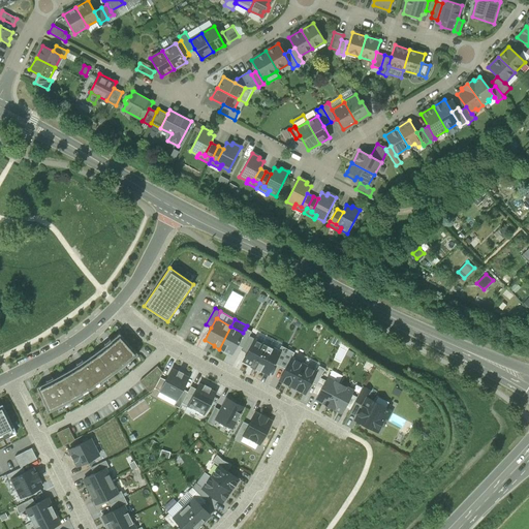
[(243,333),(230,327),(219,349),(223,351),(224,350),(231,354),(237,345),(244,333),(243,333)]
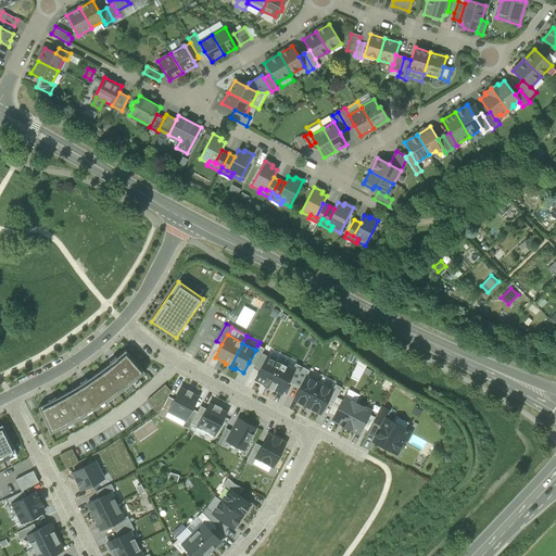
[(257,345),(255,350),(256,350),(249,363),(255,366),(262,353),(264,349),(257,345)]
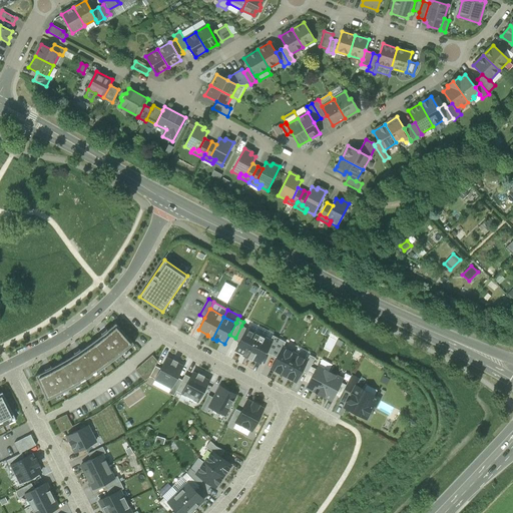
[(263,328),(250,322),(246,329),(260,335),(263,328)]
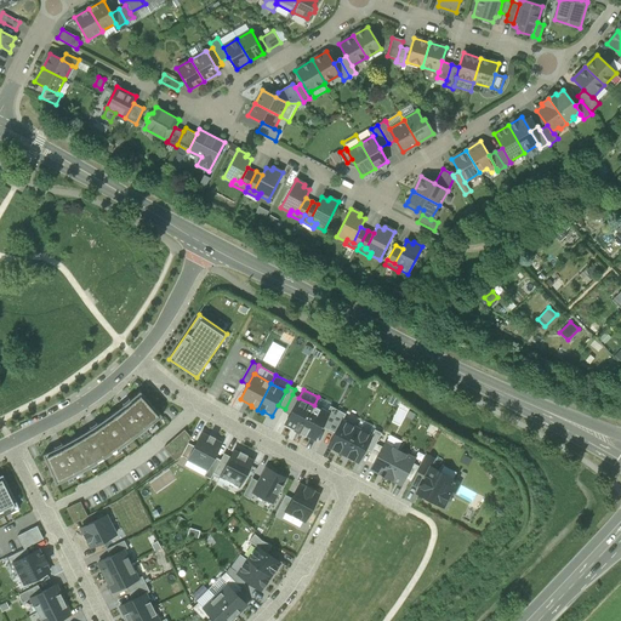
[(55,449),(43,455),(56,484),(74,476),(90,467),(112,454),(130,442),(148,428),(161,416),(140,391),(130,399),(129,398),(123,404),(124,405),(110,415),(97,425),(96,423),(90,427),(90,428),(73,439),(62,445),(62,444),(53,448),(55,449)]
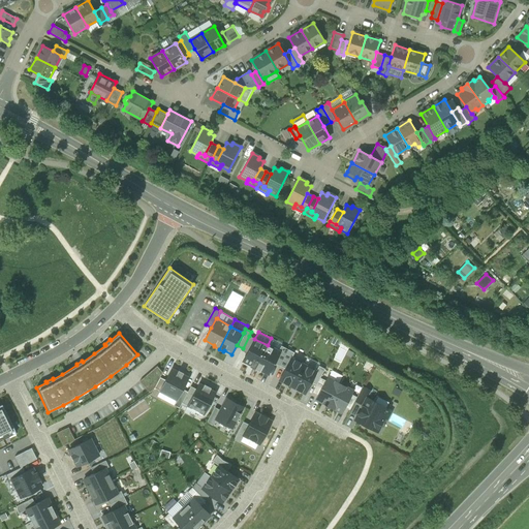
[(242,350),(247,353),(254,339),(249,336),(242,350)]
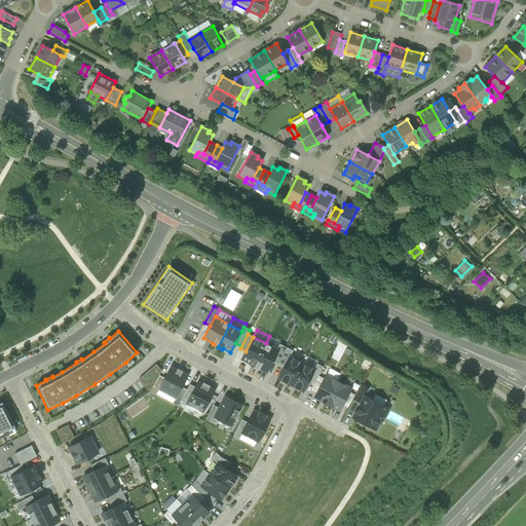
[(280,342),(269,336),(266,343),(276,349),(279,344),(280,342)]
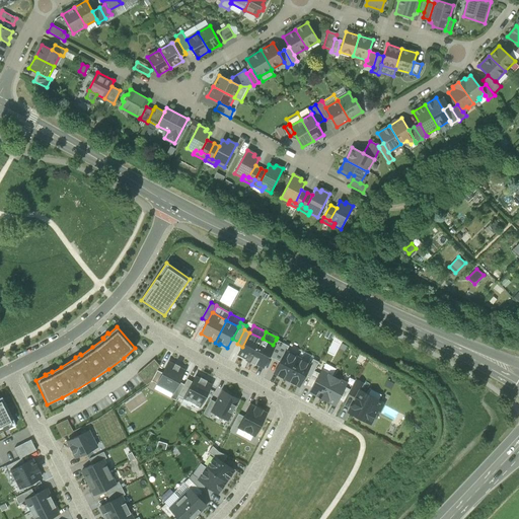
[(242,347),(238,354),(246,358),(245,360),(250,362),(263,339),(249,332),(242,347)]
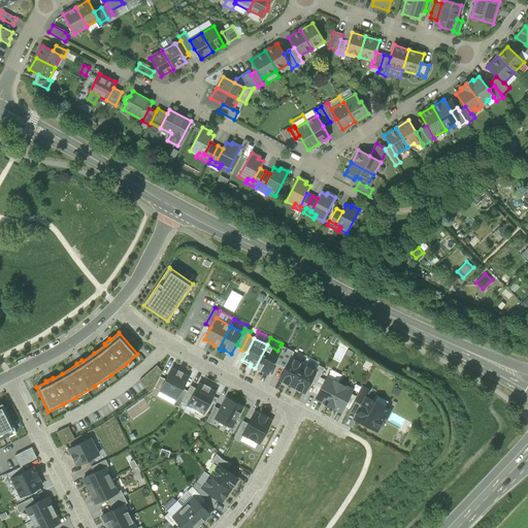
[(255,368),(260,371),(260,369),(268,373),(274,362),(279,352),(277,351),(267,344),(255,368)]
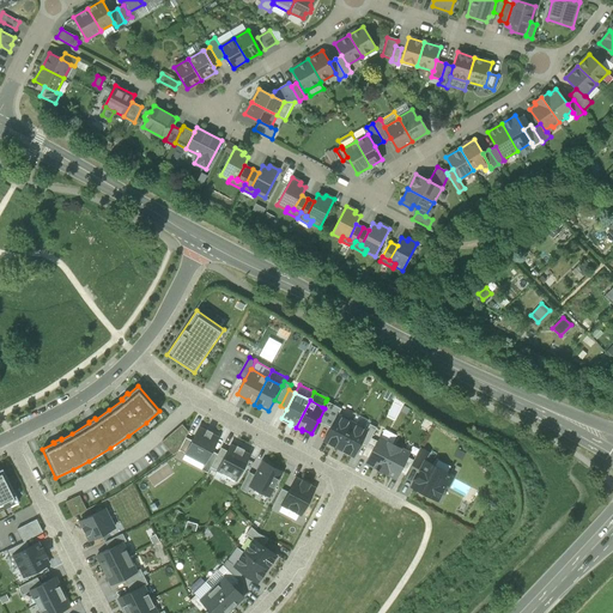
[(325,408),(319,420),(325,424),(334,405),(326,401),(322,407),(325,408)]
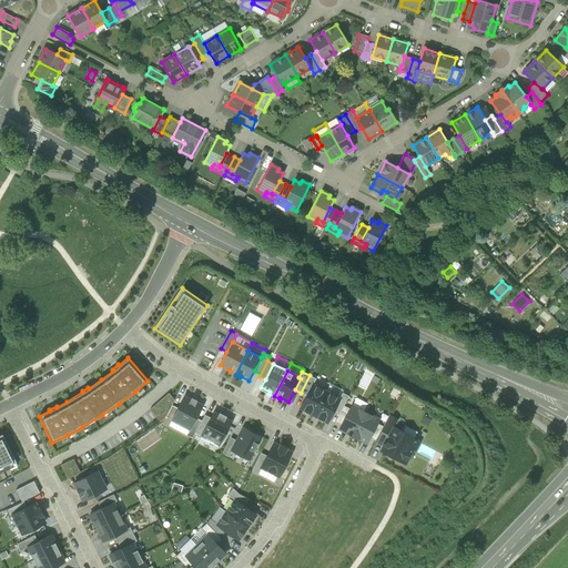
[(316,378),(310,375),(301,393),(306,396),(313,384),(316,378)]
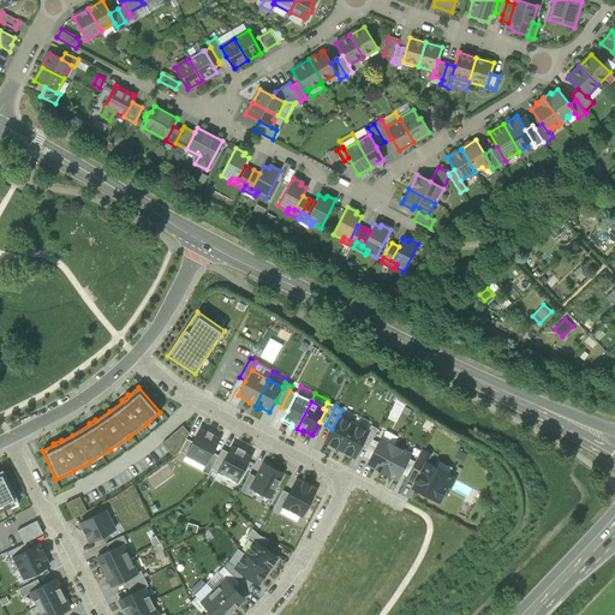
[(326,441),(340,449),(353,424),(339,416),(332,429),(326,441)]
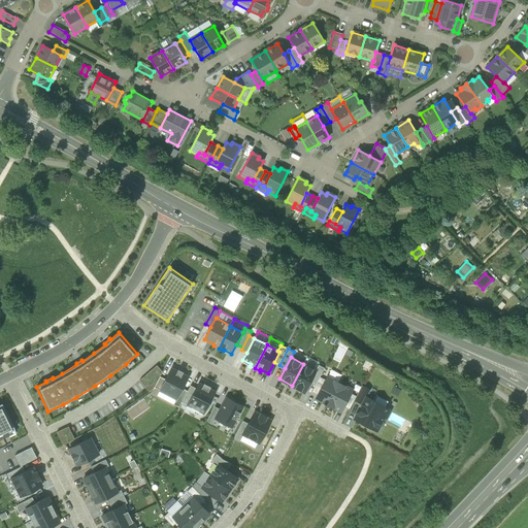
[(316,370),(303,364),(292,386),(304,392),(310,382),(316,370)]
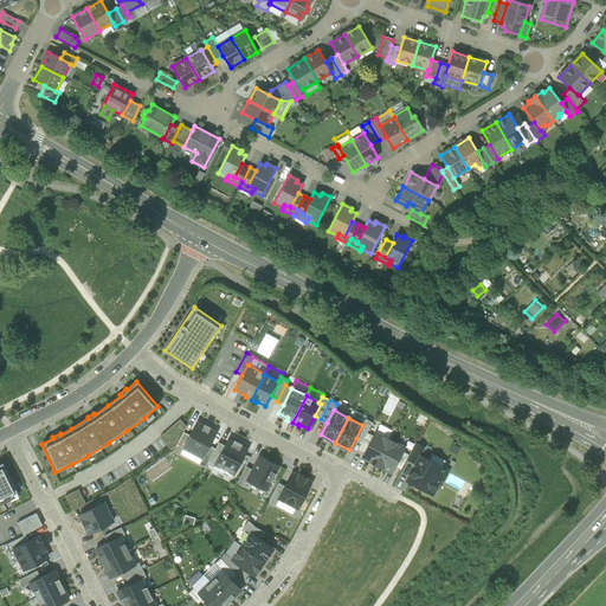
[(160,437),(172,450),(175,446),(186,426),(180,419),(160,437)]
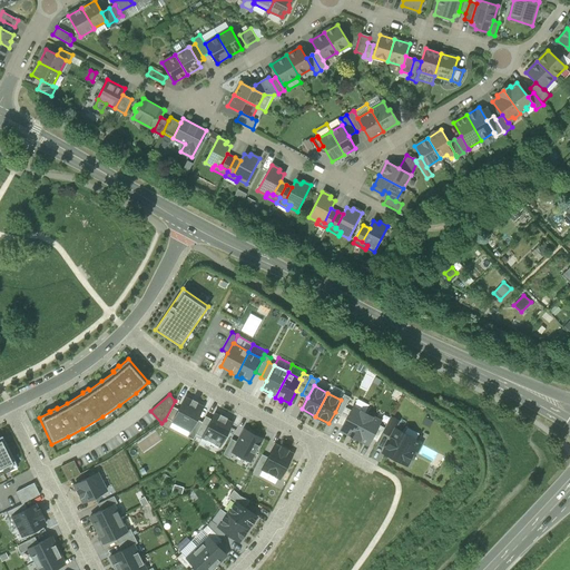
[(350,397),(344,394),(341,400),(335,412),(341,414),(345,406),(350,397)]
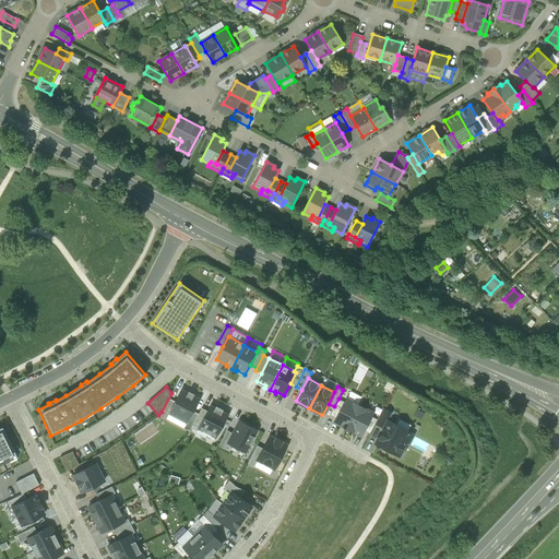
[(169,413),(187,423),(192,411),(199,400),(193,396),(193,394),(189,391),(188,393),(181,390),(175,402),(169,413)]
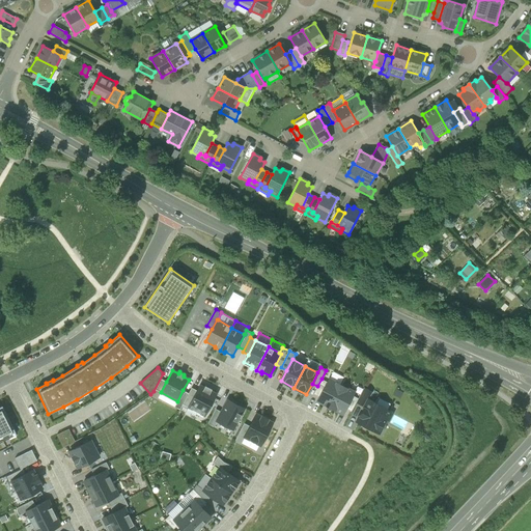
[(161,392),(166,382),(161,379),(156,390),(161,392)]
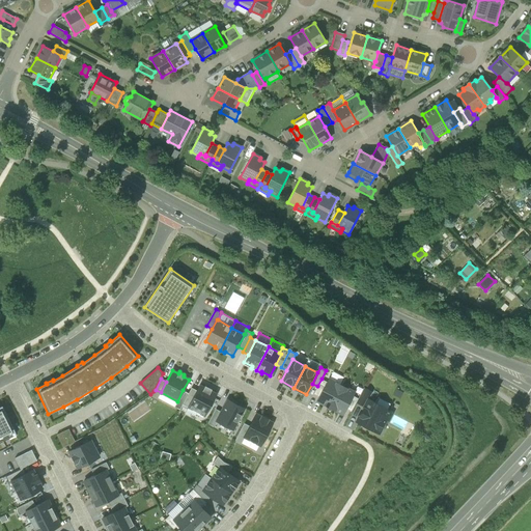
[(313,394),(319,397),(327,382),(322,379),(317,386),(313,394)]
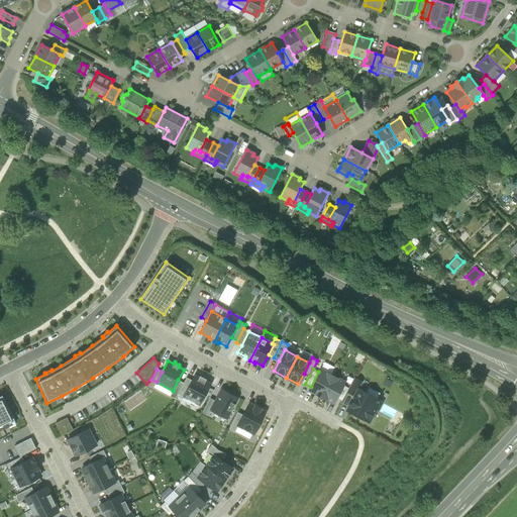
[(311,387),(309,390),(321,397),(332,376),(320,369),(318,372),(311,387)]
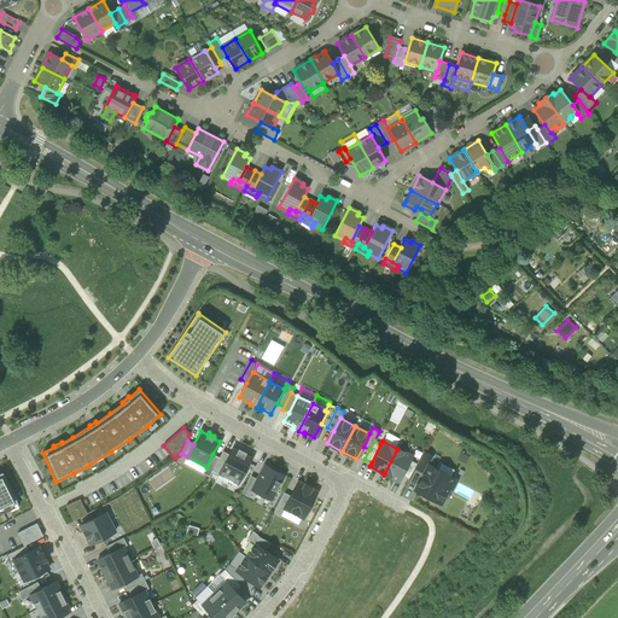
[(238,484),(251,459),(245,455),(246,453),(239,449),(238,450),(233,448),(229,454),(219,473),(229,479),(238,484)]
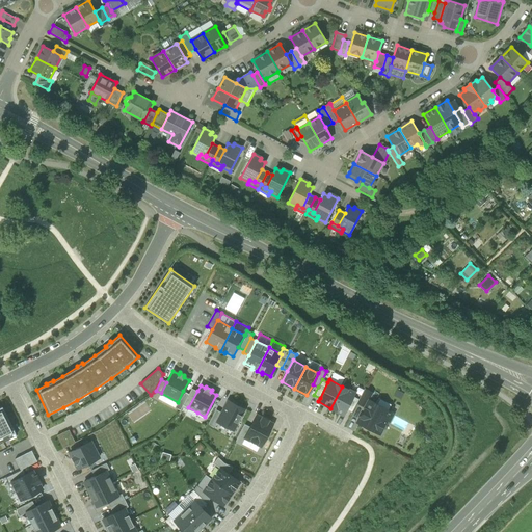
[(355,393),(342,387),(330,408),(344,415),(346,409),(353,396),(355,393)]
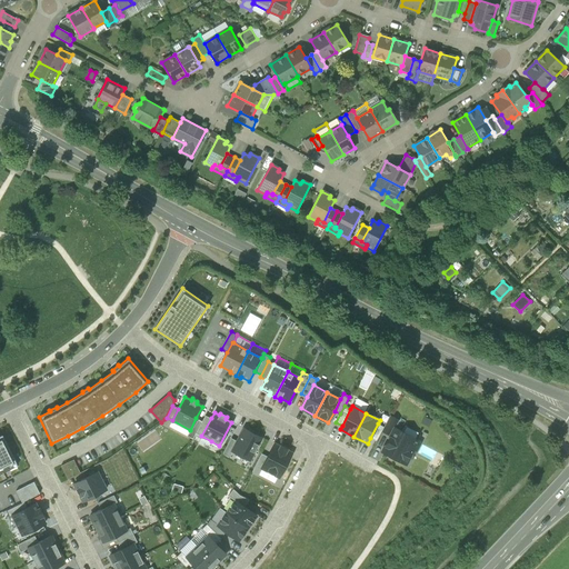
[(196,433),(201,436),(211,418),(206,416),(202,421),(196,433)]
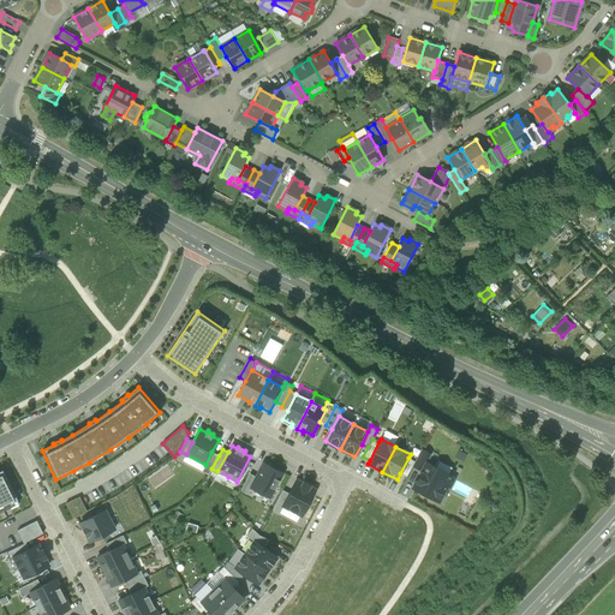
[(412,466),(422,471),(427,463),(428,463),(431,454),(422,449),(415,461),(412,466)]
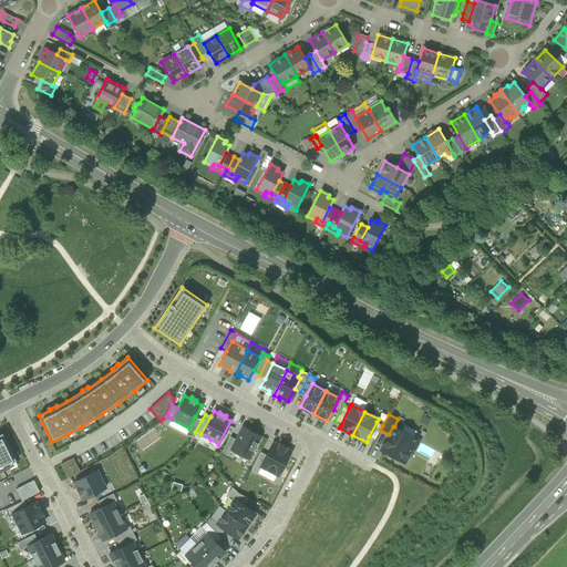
[(423,415),(420,422),(428,425),(431,419),(423,415)]
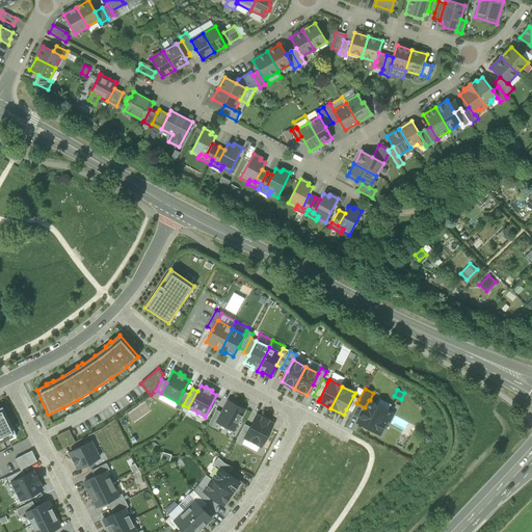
[(189,394),(183,391),(178,402),(175,407),(180,410),(183,405),(189,394)]
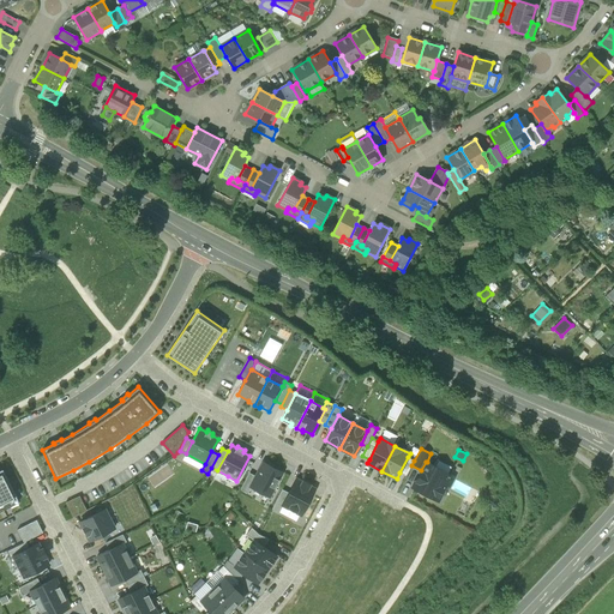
[(205,464),(186,453),(182,461),(202,470),(205,464)]
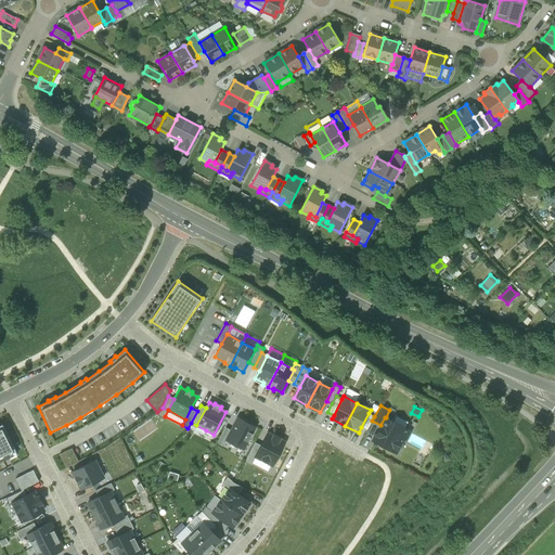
[(369,413),(361,427),(368,430),(372,421),(374,416),(369,413)]
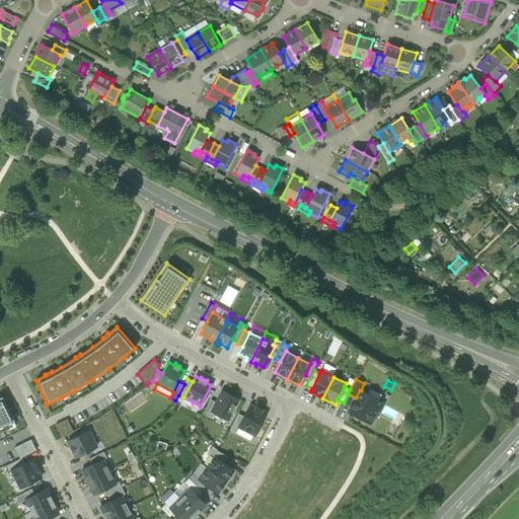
[(370,424),(381,401),(378,400),(381,394),(370,388),(367,394),(361,390),(360,390),(356,397),(349,412),(370,424)]
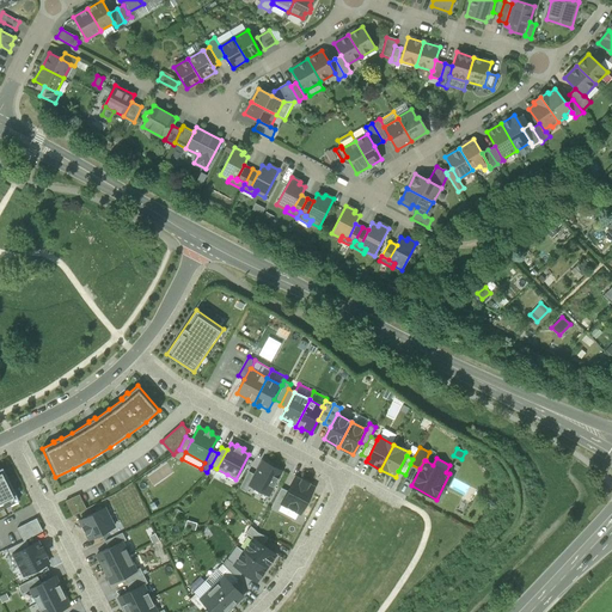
[(281,471),(263,461),(256,475),(250,485),(251,485),(268,495),(281,471)]
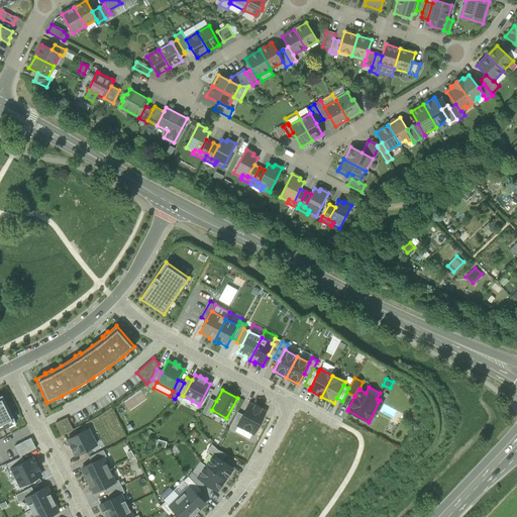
[(2,395),(0,395),(0,427),(15,420),(2,395)]
